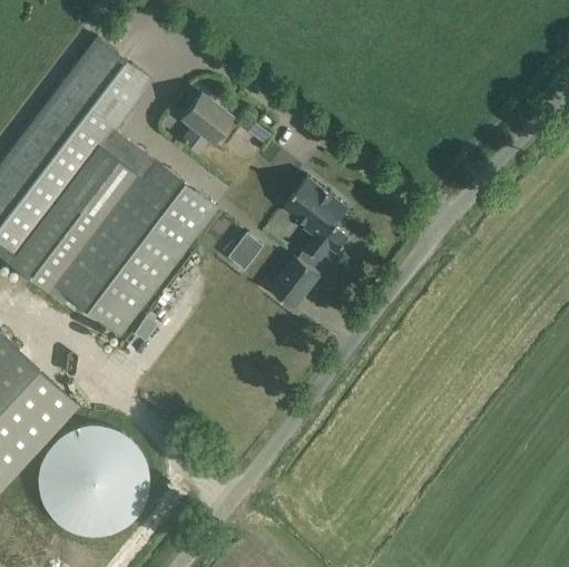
[(150,79),(97,37),(0,164),(0,241),(18,255),(51,282),(120,335),(217,208),(114,128),(150,79)]
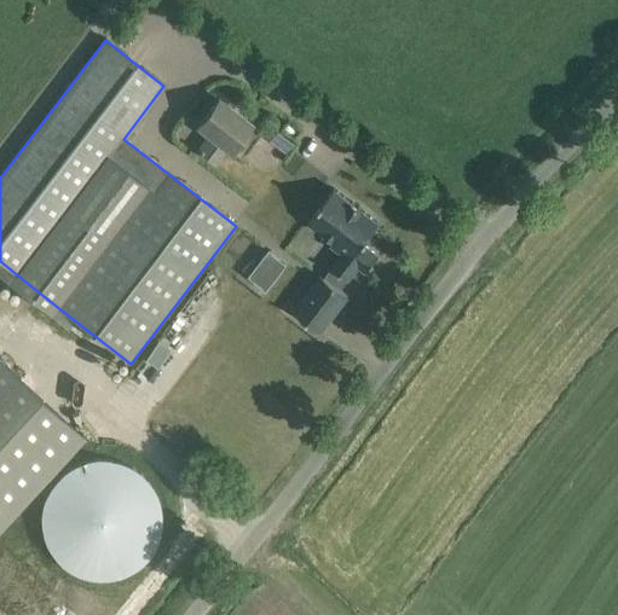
[(220,99),(196,129),(208,139),(197,152),(214,166),(225,151),(231,156),(255,126),(220,99)]
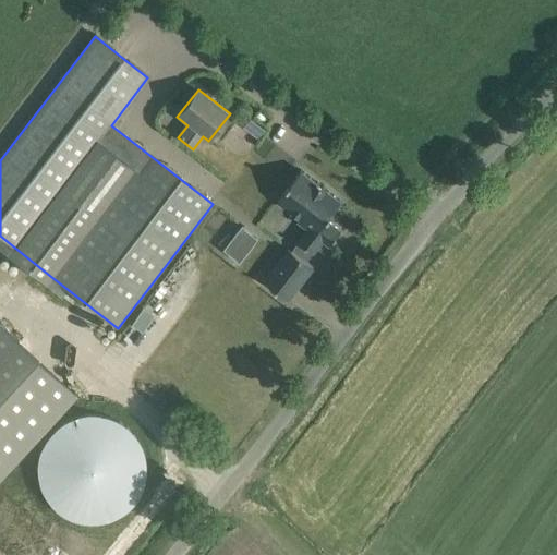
[(318,185),(302,172),(279,203),(301,219),(299,222),(310,231),(293,253),(290,251),(266,282),(290,302),(315,269),(307,264),(324,242),(331,248),(342,233),(328,222),(342,204),(326,191),(318,184),(318,185)]
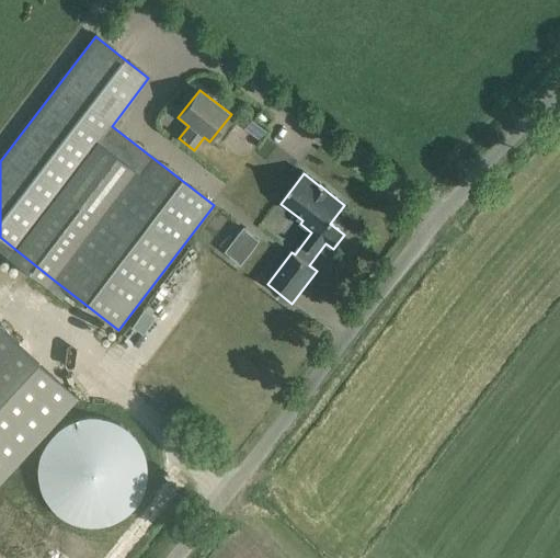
[(239,228),(220,252),(238,266),(258,242),(239,228)]
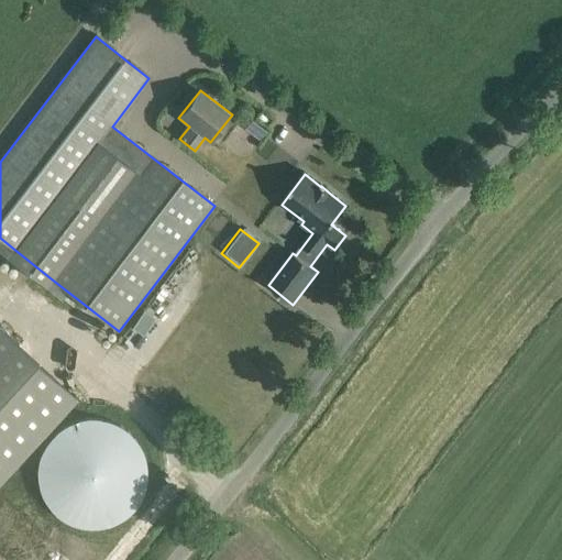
[(0,481),(77,398),(0,327),(0,481)]
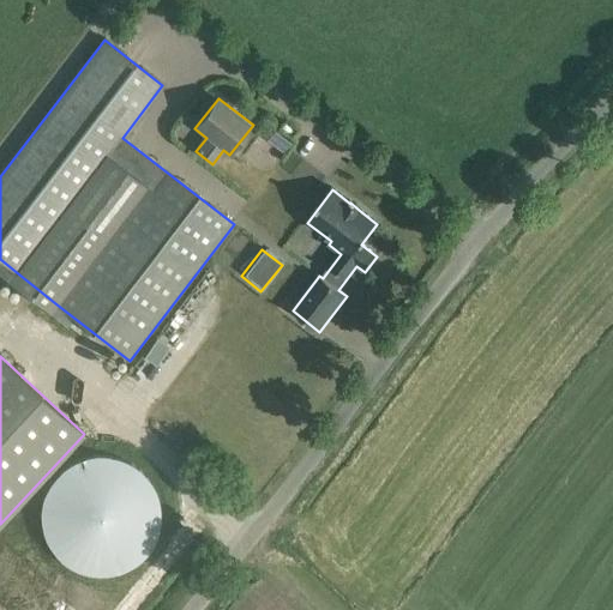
[(161,532),(162,518),(161,505),(155,490),(145,477),(132,466),(116,459),(100,458),(84,460),(72,466),(60,475),(50,485),(44,501),(42,518),(44,535),(50,550),(60,562),(72,571),(84,575),(100,578),(116,577),(132,571),(145,560),(155,547),(161,532)]
